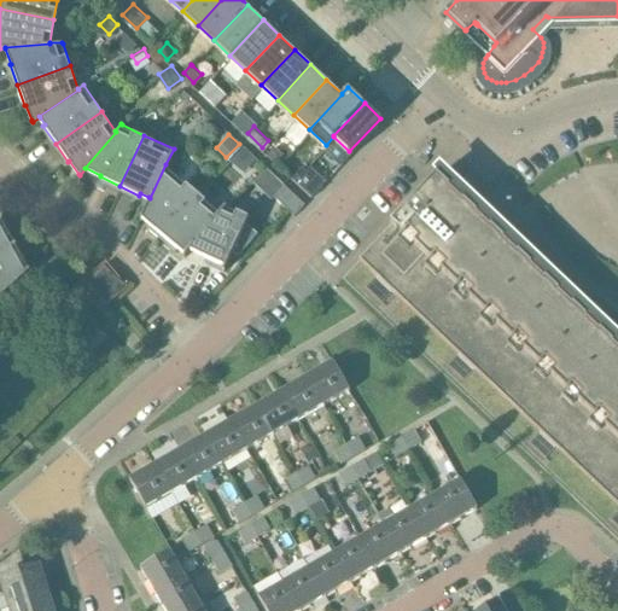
[(266,151),(274,158),(283,150),(274,143),(266,151)]
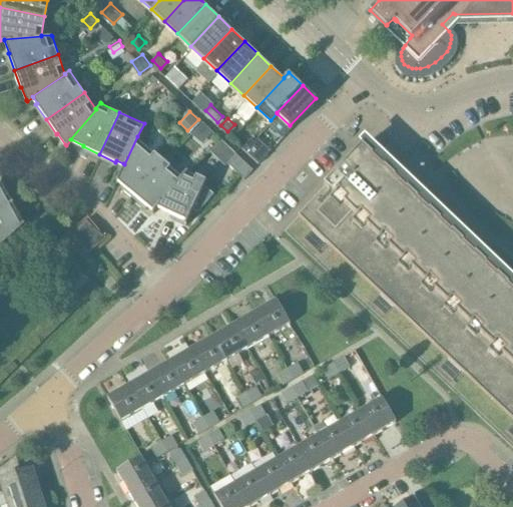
[(258,160),(267,150),(250,135),(241,144),(258,160)]
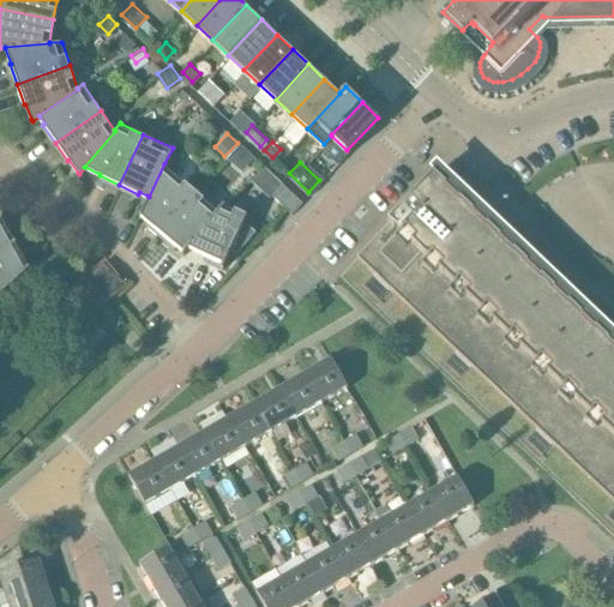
[(193,188),(164,163),(149,197),(148,196),(139,214),(140,215),(142,215),(148,220),(146,221),(157,232),(193,188)]
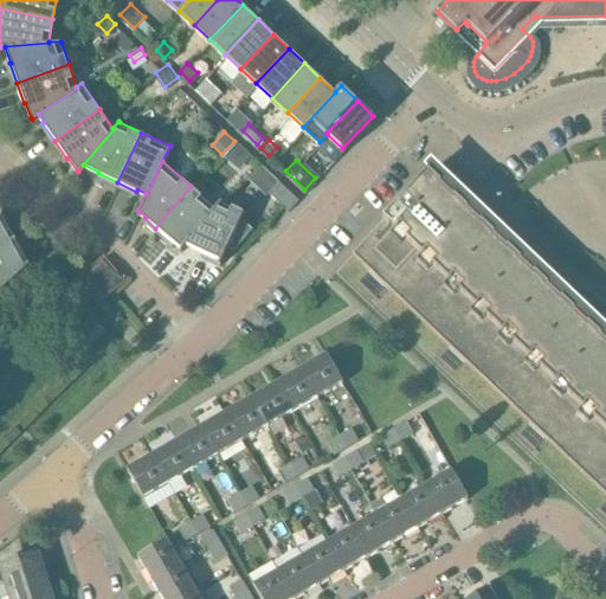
[(439,180),(426,167),(382,214),(384,216),(352,250),(552,440),(605,491),(605,310),(592,297),(580,289),(567,284),(561,283),(546,282),(546,279),(464,204),(463,205),(456,199),(455,199),(437,182),(439,180)]
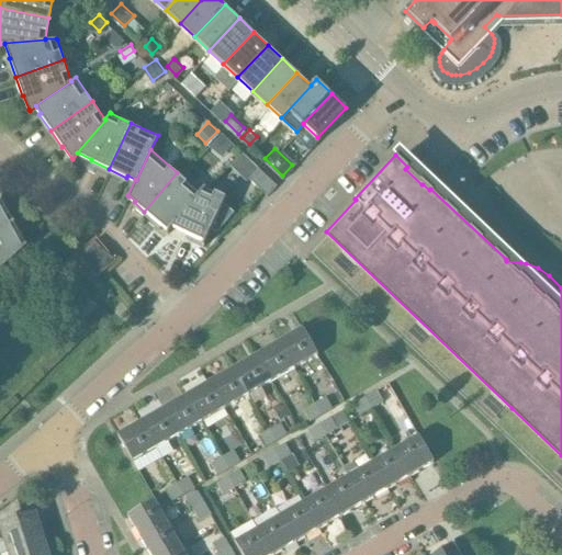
[(267,192),(277,181),(258,165),(249,174),(267,192)]
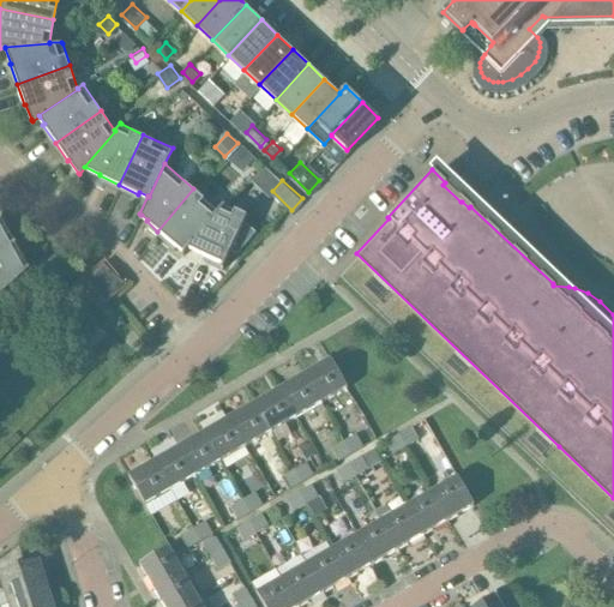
[(193,188),(157,232),(174,245),(175,244),(182,250),(217,209),(217,208),(193,188)]
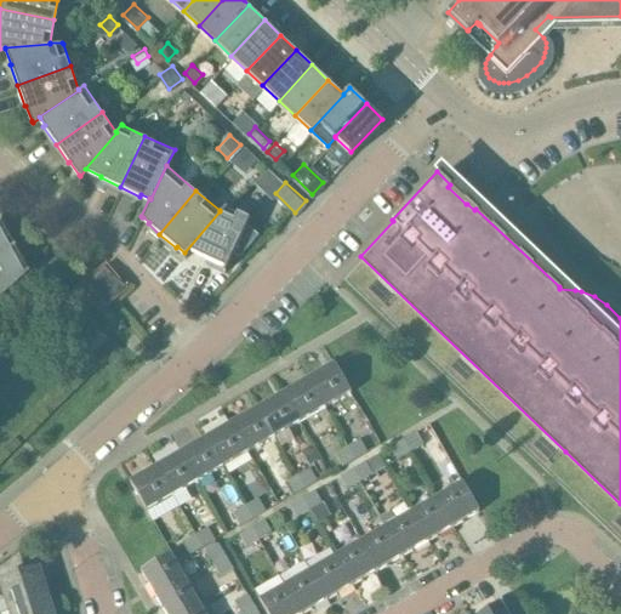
[(220,211),(184,253),(186,254),(189,250),(224,267),(233,249),(239,254),(258,231),(246,221),(249,215),(227,205),(226,204),(220,210),(220,211)]
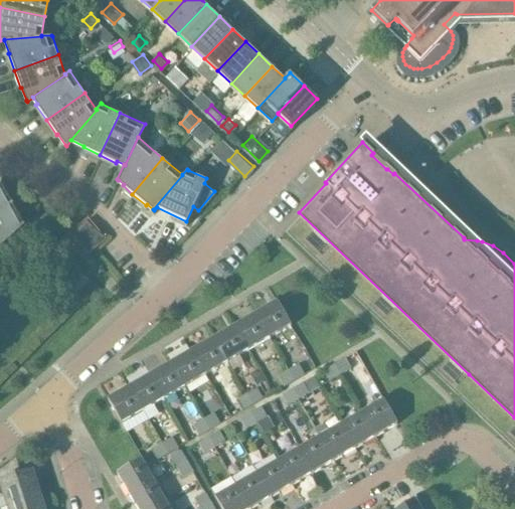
[(0,208),(13,201),(1,179),(0,180),(0,208)]
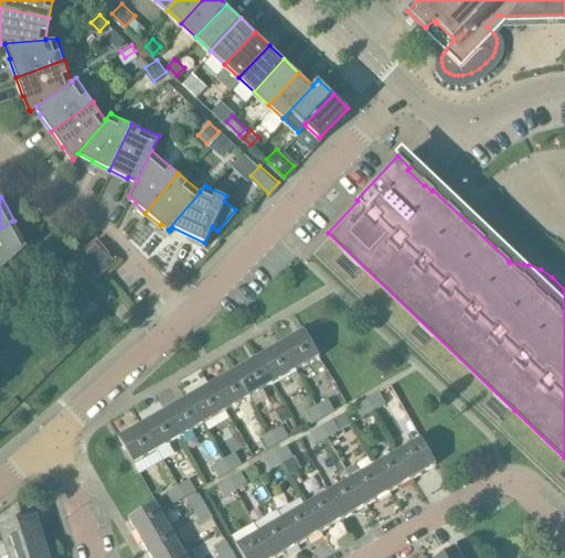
[(0,268),(28,245),(14,221),(0,228),(0,268)]
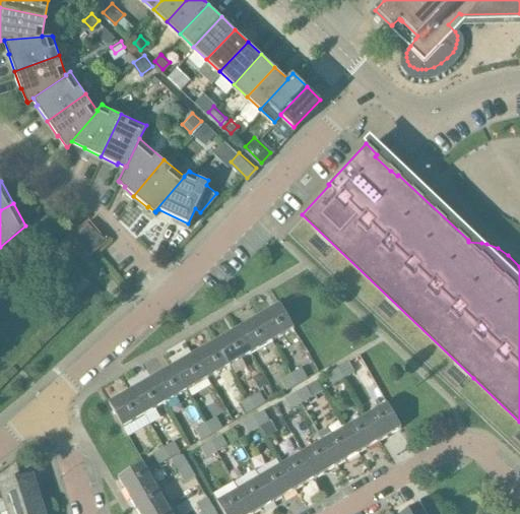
[(86,218),(73,234),(91,250),(105,236),(86,218)]
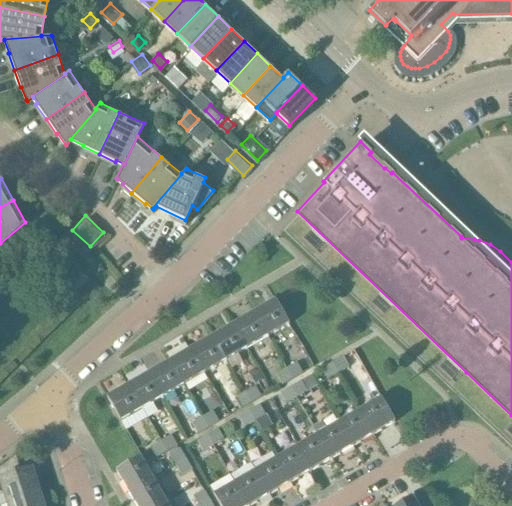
[(13,253),(29,237),(22,230),(6,245),(13,253)]
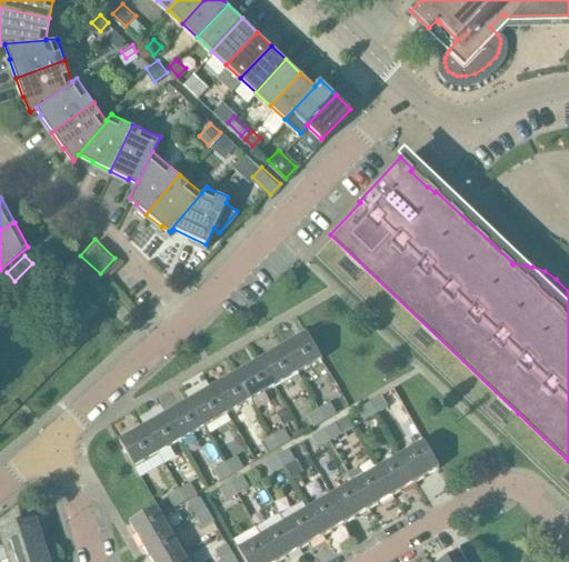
[(73,310),(83,321),(97,307),(87,297),(79,304),(73,310)]
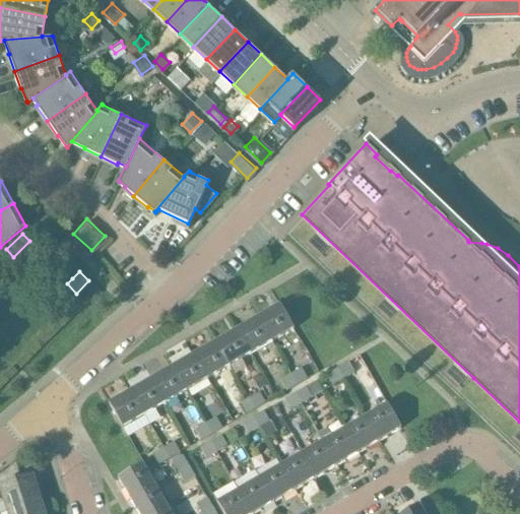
[(271,337),(294,325),(279,300),(257,313),(271,337)]
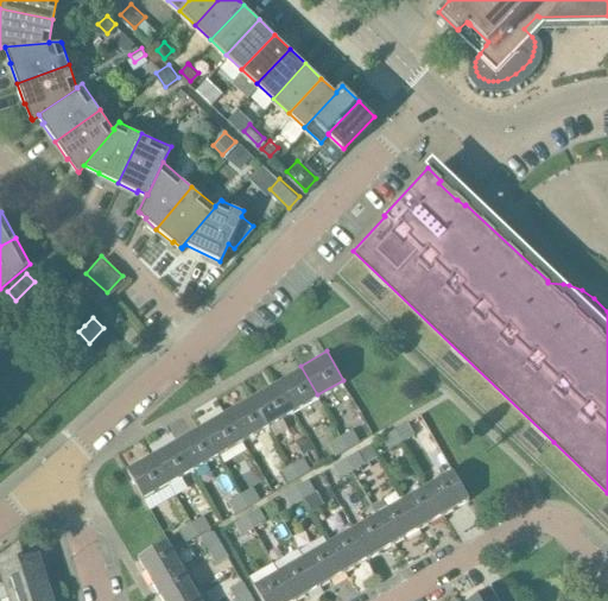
[(276,380),(292,409),(317,394),(301,366),(276,380)]
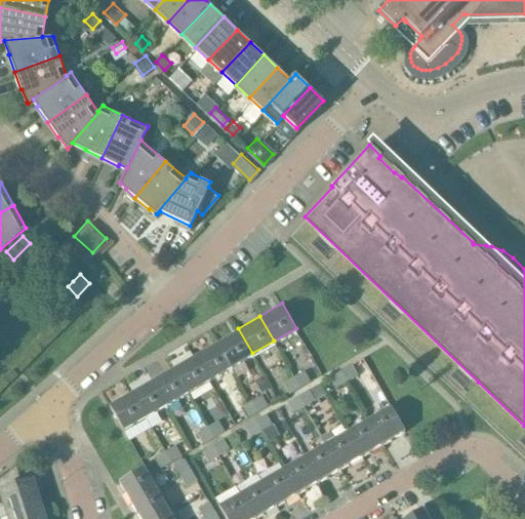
[(216,341),(232,365),(252,353),(238,328),(216,341)]
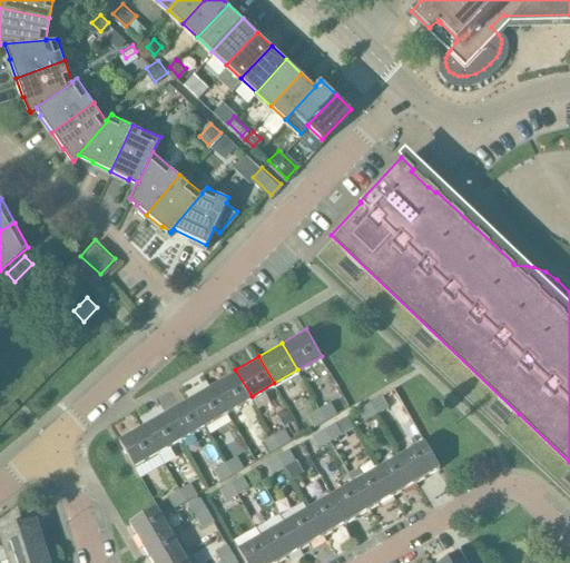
[(212,383),(228,410),(252,396),(235,369),(212,383)]
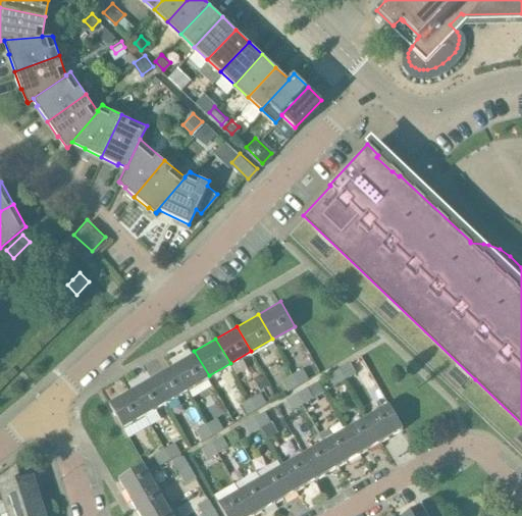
[(173,363),(188,388),(209,375),(194,351),(173,363)]
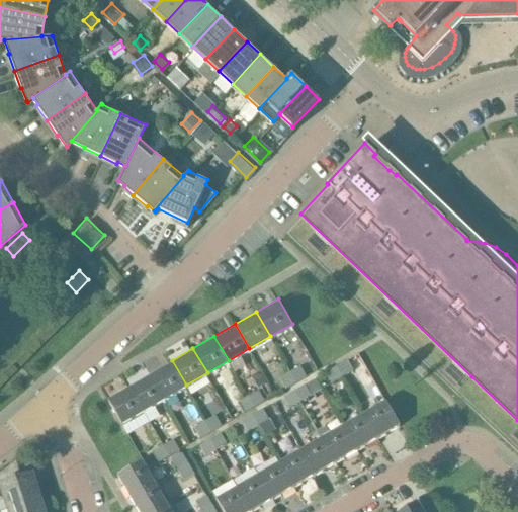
[(249,353),(243,357),(247,365),(258,384),(266,379),(260,370),(259,370),(249,353)]
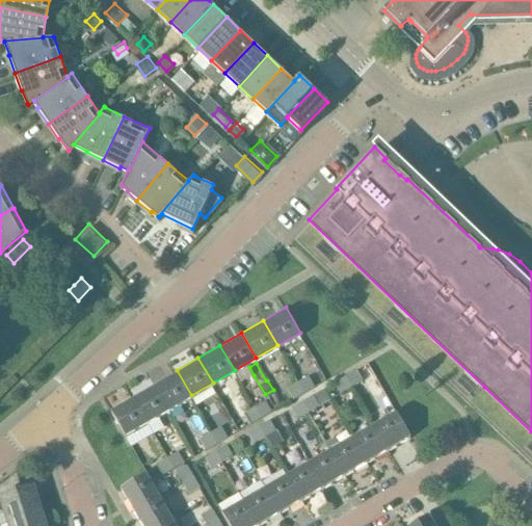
[(345,372),(351,384),(362,376),(356,366),(345,372)]
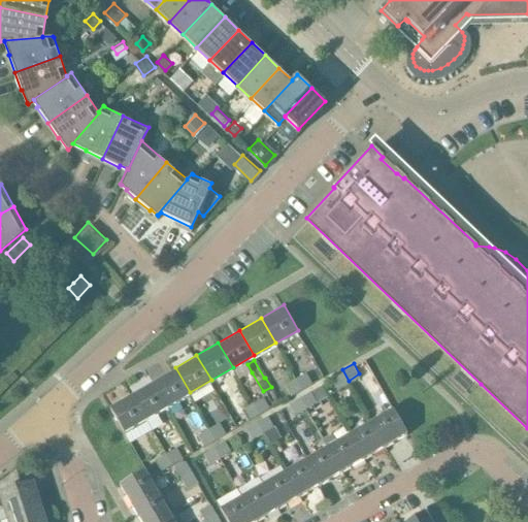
[(154,380),(168,404),(190,392),(175,367),(154,380)]
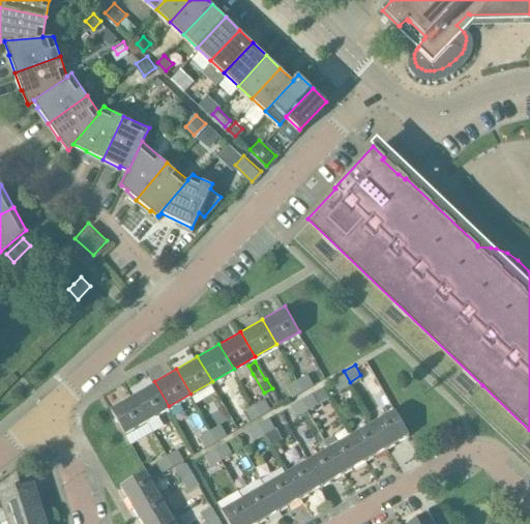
[(296,377),(302,388),(313,381),(306,371),(296,377)]
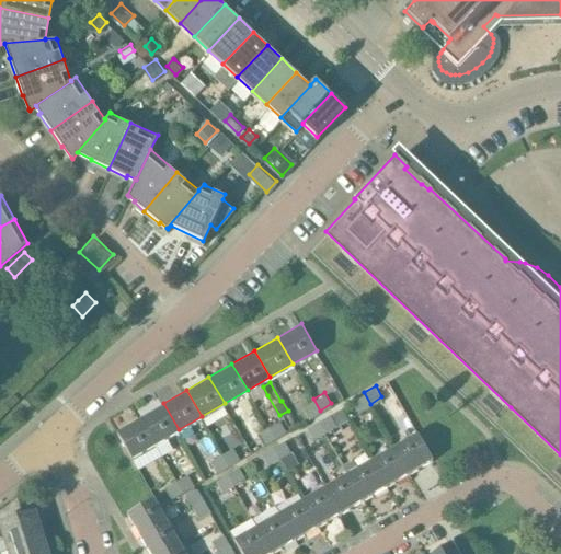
[(353,399),(359,410),(370,404),(364,392),(353,399)]
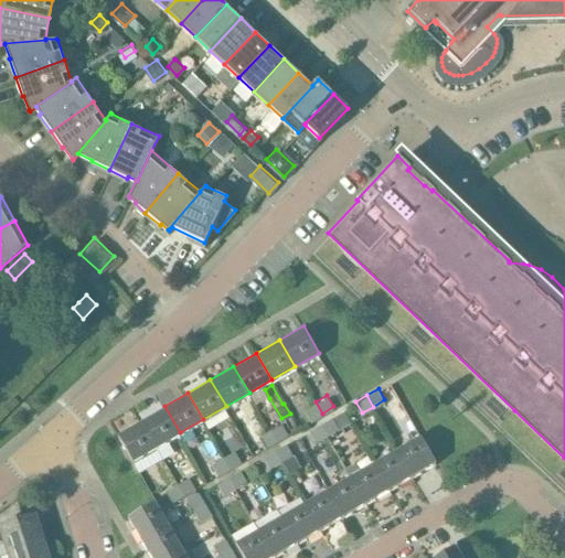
[(304,408),(310,420),(322,414),(316,401),(304,408)]
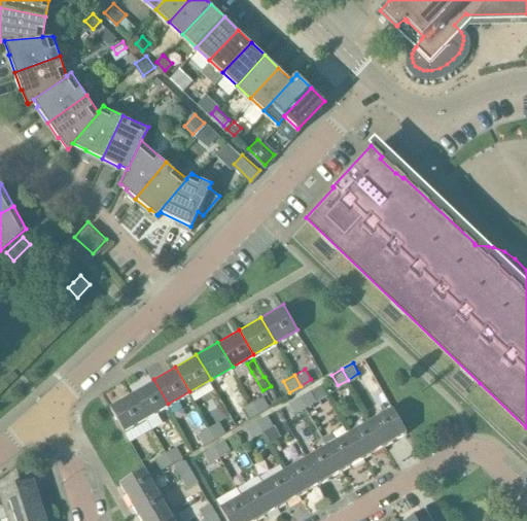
[(132,391),(146,416),(168,404),(153,379),(132,391)]
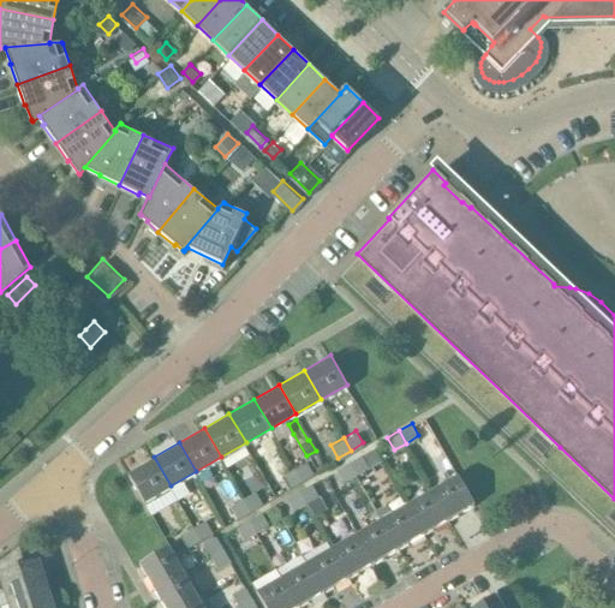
[(381,458),(374,445),(348,459),(356,472),(381,458)]
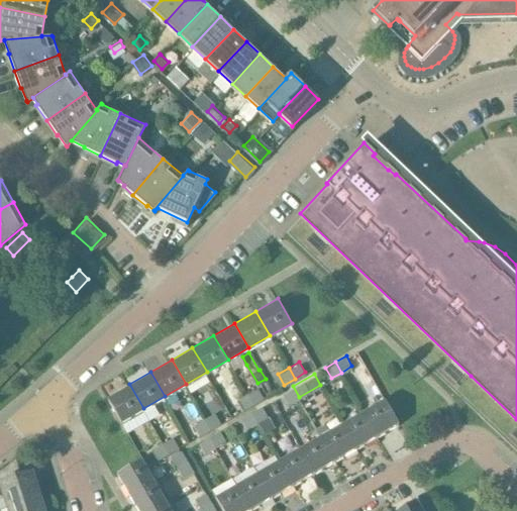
[(143,408),(129,384),(107,396),(121,421),(143,408)]
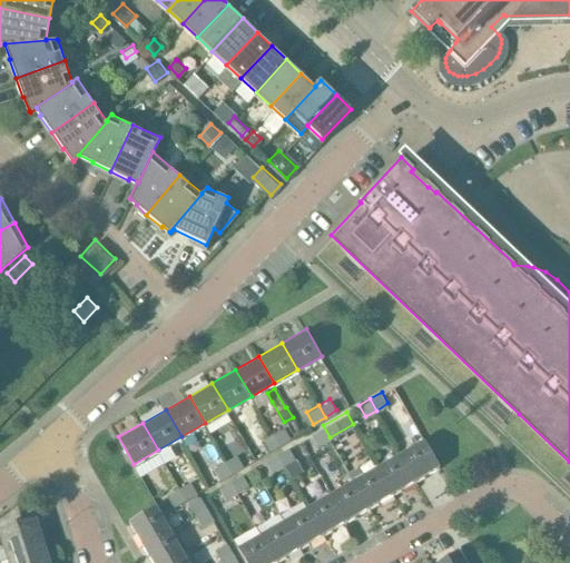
[(272,432),(278,444),(291,436),(284,425),(272,432)]
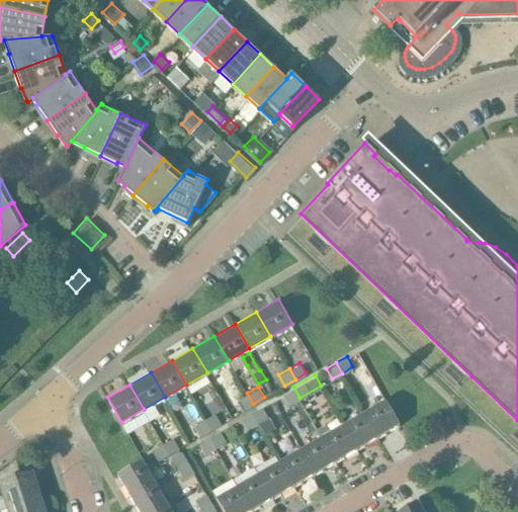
[(299,398),(293,387),(282,393),(288,404),(299,398)]
